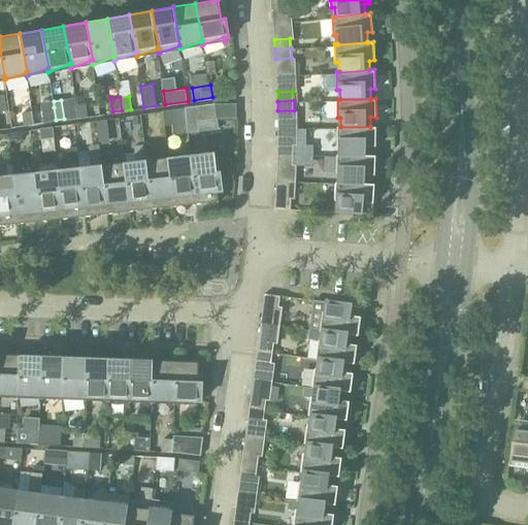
[(77,117),(87,116),(85,102),(75,103),(77,117)]
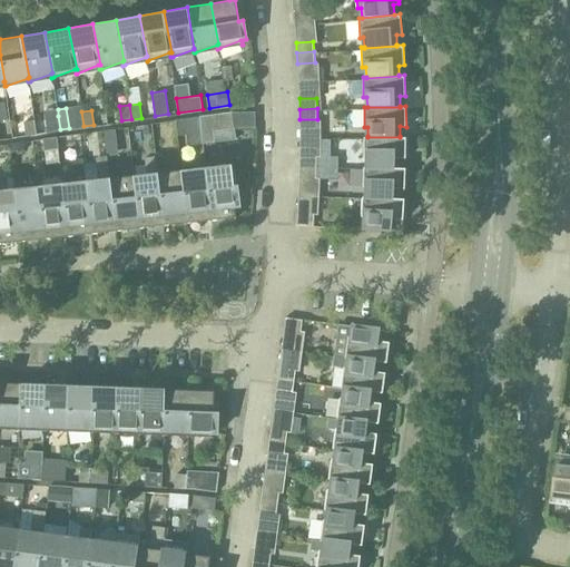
[(232,111),(200,115),(202,128),(203,142),(214,140),(213,129),(234,127),(232,111)]
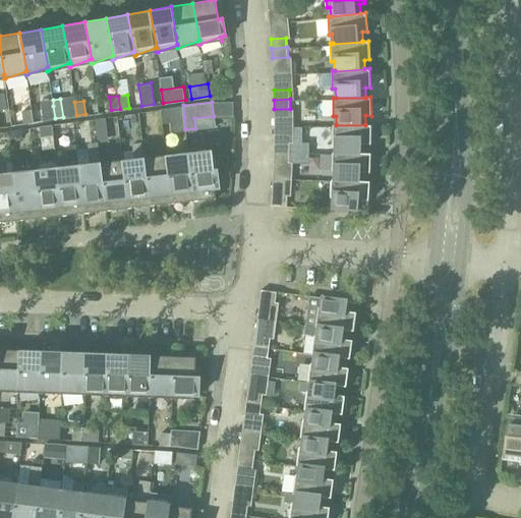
[(173,118),(183,117),(184,117),(183,105),(182,105),(172,107),(173,118)]
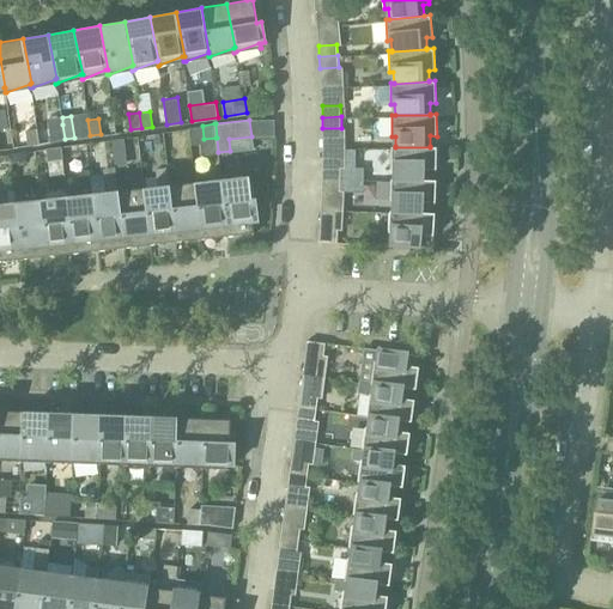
[(62,125),(48,127),(50,141),(65,139),(62,125)]
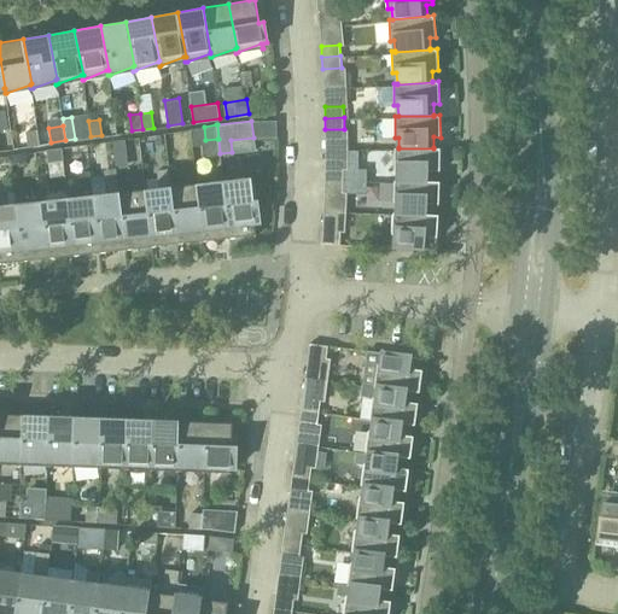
[(40,144),(38,128),(27,129),(28,145),(40,144)]
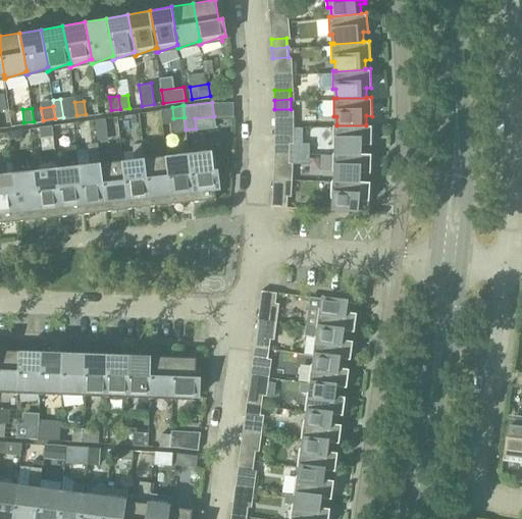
[(106,119),(96,120),(97,133),(107,132),(106,119)]
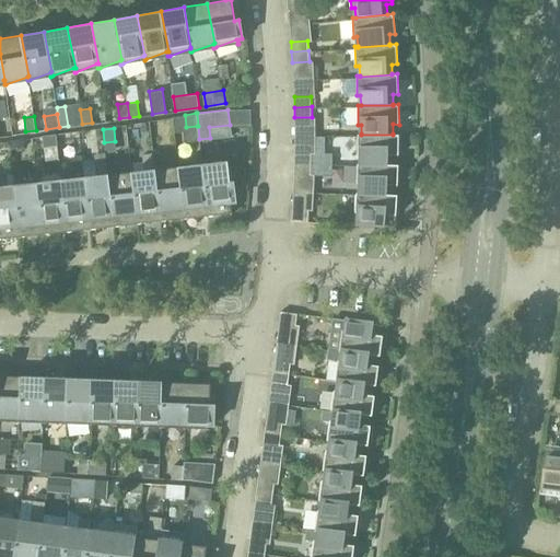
[(56,134),(43,136),(44,146),(57,143),(56,134)]
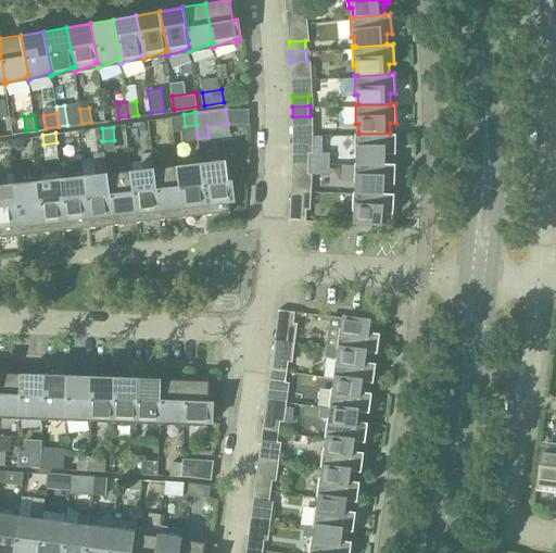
[(358,152),(358,162),(358,163),(390,164),(390,163),(390,153),(395,153),(396,133),(390,133),(390,134),(358,134),(358,133),(355,133),(355,152),(358,152)]
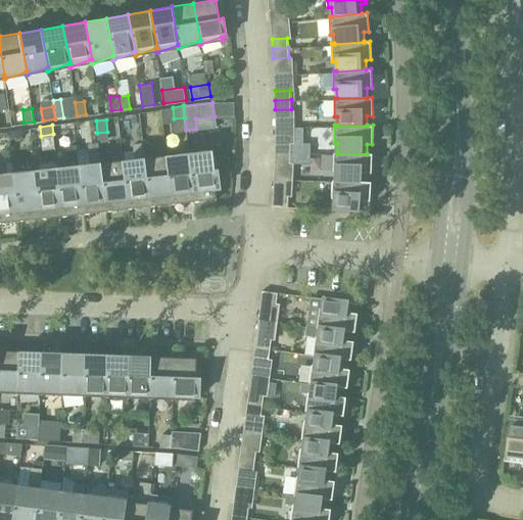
[(21,129),(9,131),(10,138),(22,136),(21,129)]
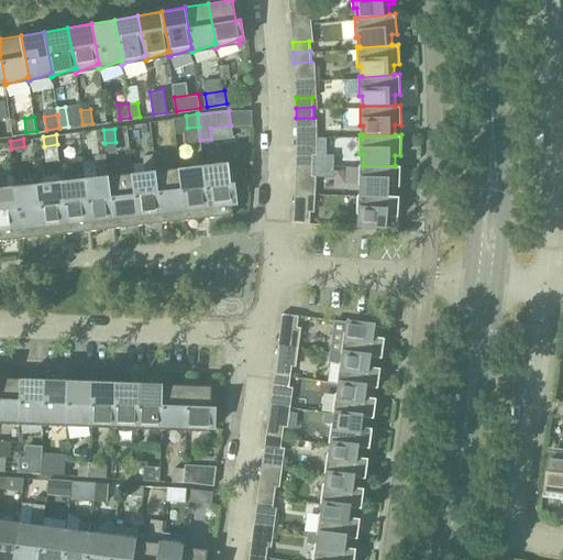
[(144,171),(132,173),(138,220),(136,220),(138,224),(139,224),(161,218),(162,218),(156,169),(154,153),(142,154),(144,171)]
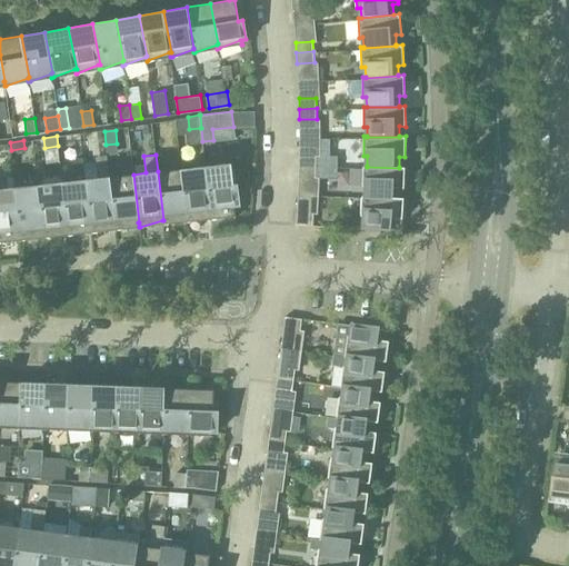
[(299,155),(299,165),(316,166),(317,155),(299,155)]
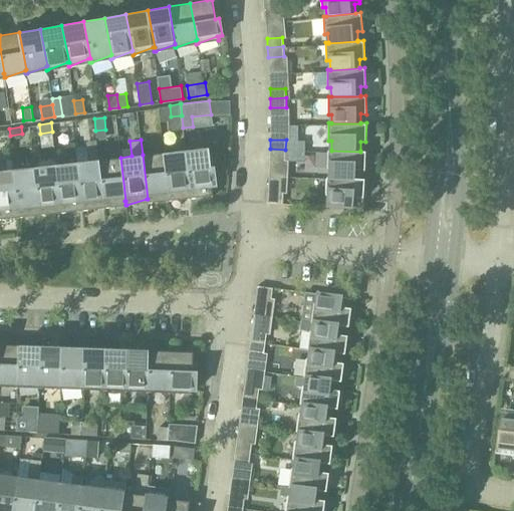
[(68,163),(56,165),(61,208),(60,208),(60,212),(61,212),(62,212),(81,206),(82,206),(77,162),(76,147),(75,142),(66,143),(68,163)]
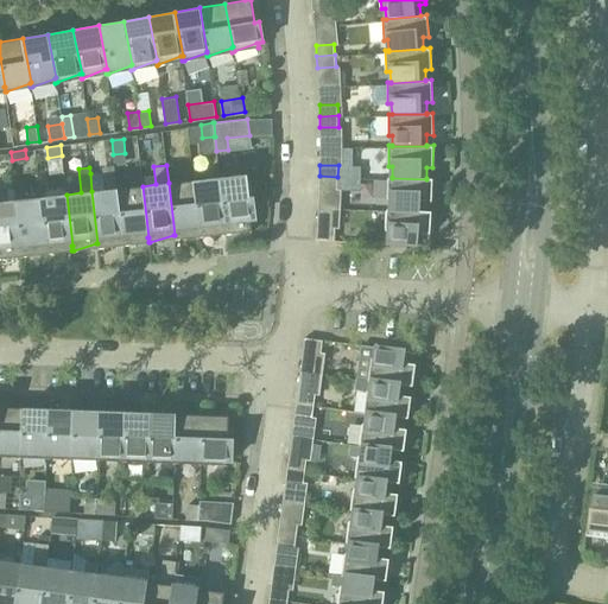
[(102,171),(90,173),(92,191),(97,243),(96,243),(97,248),(99,248),(100,248),(122,241),(124,240),(118,189),(105,190),(102,171)]
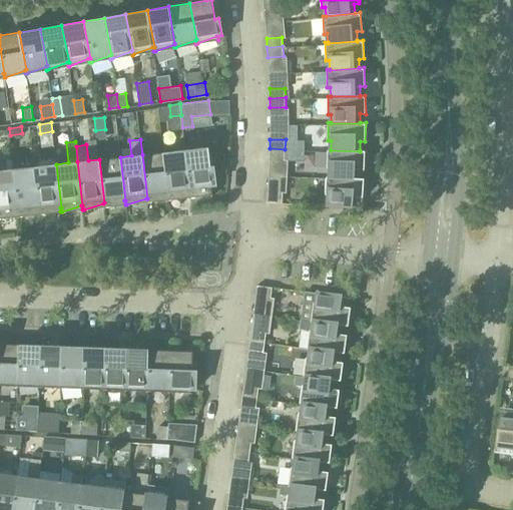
[(207,147),(185,149),(190,193),(189,193),(189,197),(191,197),(210,191),(211,194),(212,194),(211,184),(215,184),(213,167),(209,167),(207,147)]
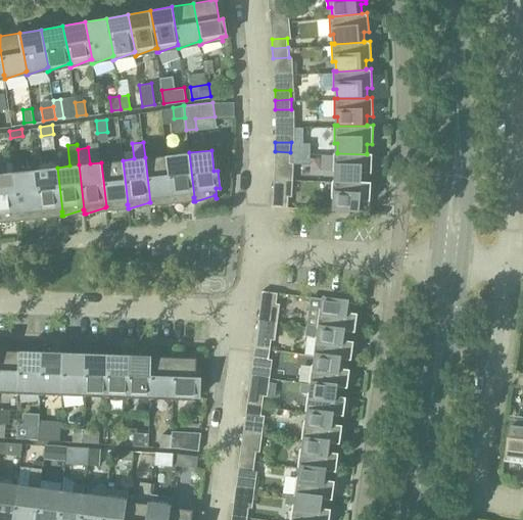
[(290,161),(290,152),(275,151),(275,161),(290,161)]
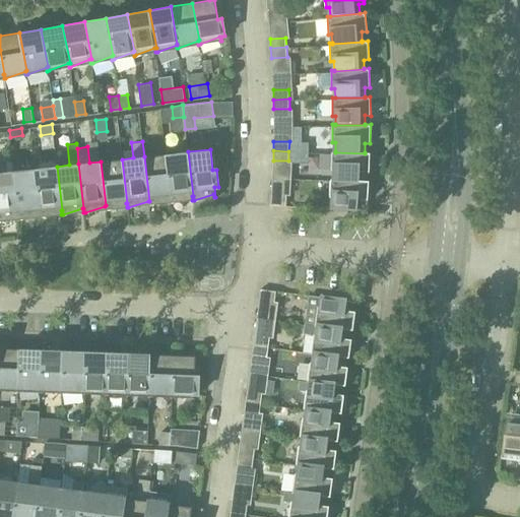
[(188,151),(166,154),(171,198),(170,198),(171,202),(172,202),(192,196),(193,196),(188,151)]
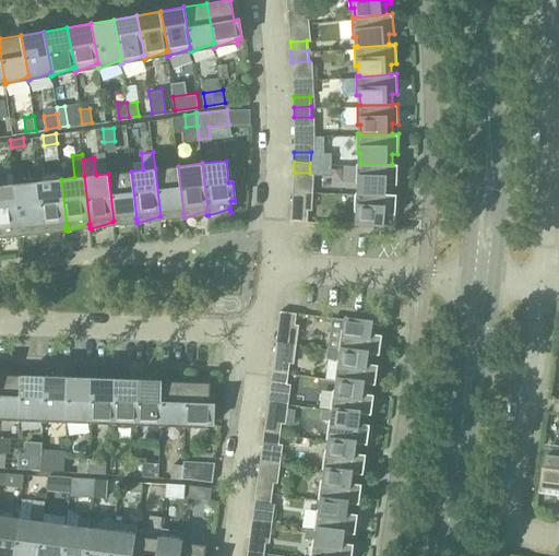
[(397,164),(392,164),(392,165),(360,164),(360,163),(357,163),(356,182),(359,182),(359,192),(359,193),(391,194),(391,193),(392,184),(397,185),(397,164)]
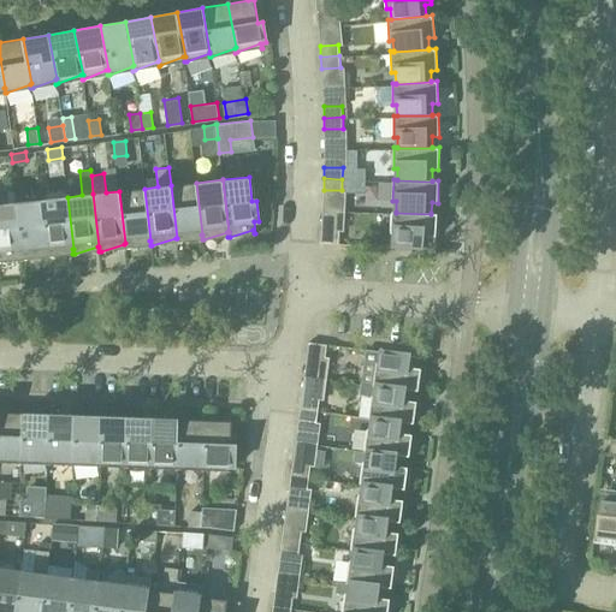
[(196,183),(171,185),(177,238),(176,238),(176,243),(178,242),(201,235),(202,235),(196,183)]
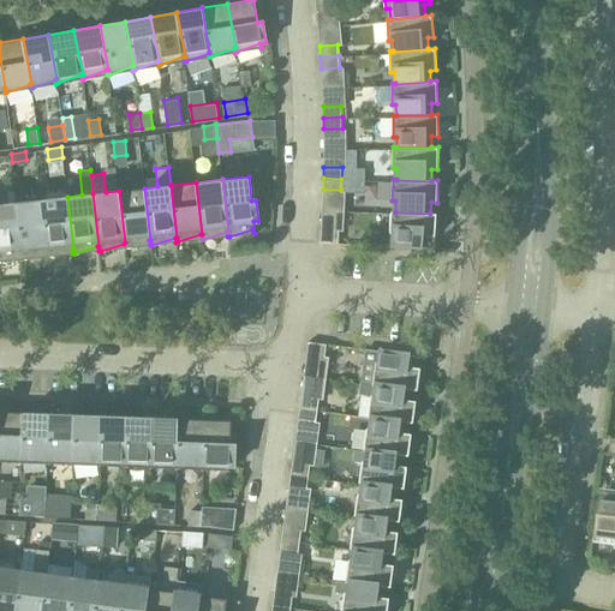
[(126,247),(149,240),(150,240),(144,189),(119,191),(125,243),(124,244),(124,247),(126,247)]
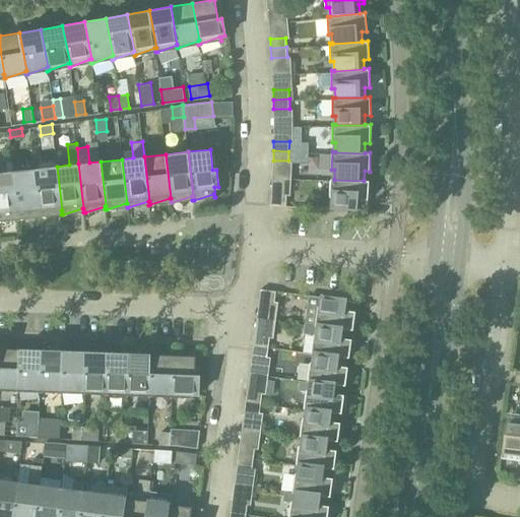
[(57,167),(35,169),(40,213),(39,213),(40,217),(42,216),(61,210),(62,210),(57,167)]
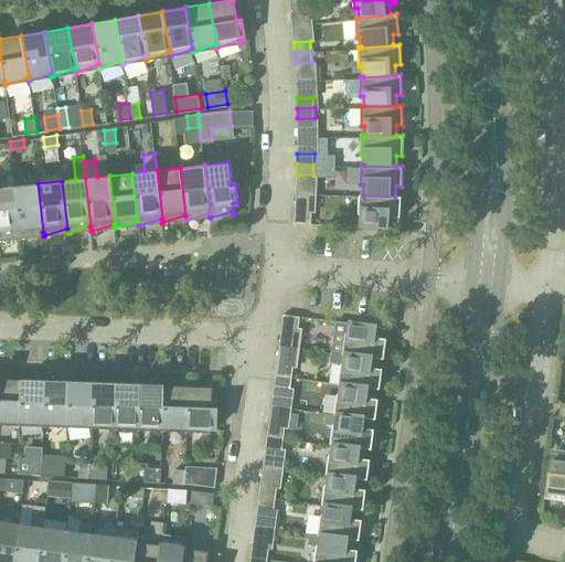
[(21,239),(42,232),(43,232),(38,183),(14,187),(20,234),(19,234),(19,239),(21,239)]
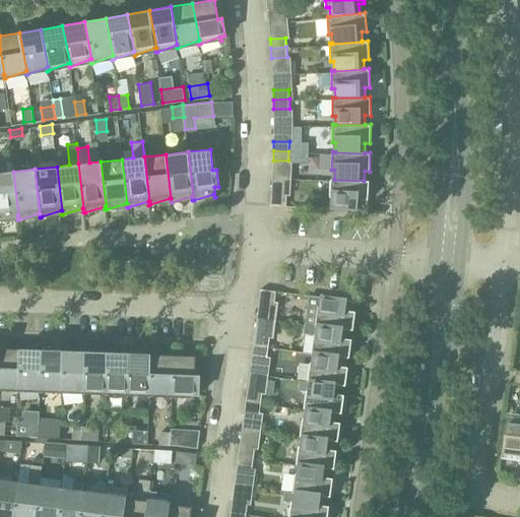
[(0,220),(17,215),(18,215),(13,172),(0,173),(0,220)]
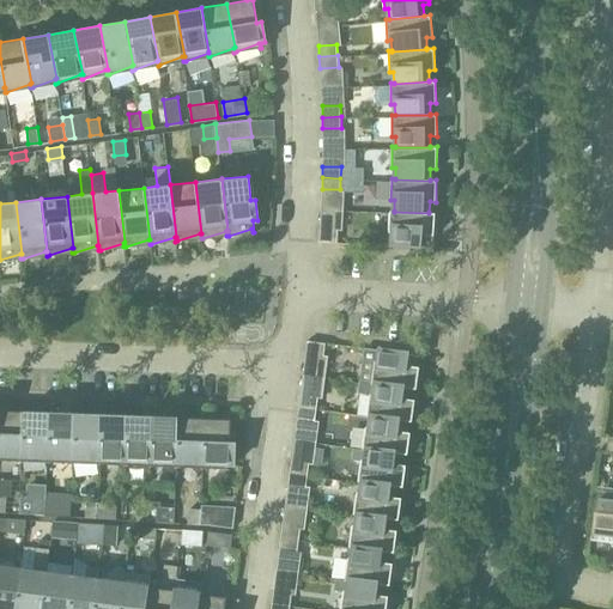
[(435,213),(429,212),(429,213),(394,212),(394,211),(390,211),(388,231),(393,232),(392,244),(432,248),(434,245),(426,245),(428,235),(434,235),(435,213)]
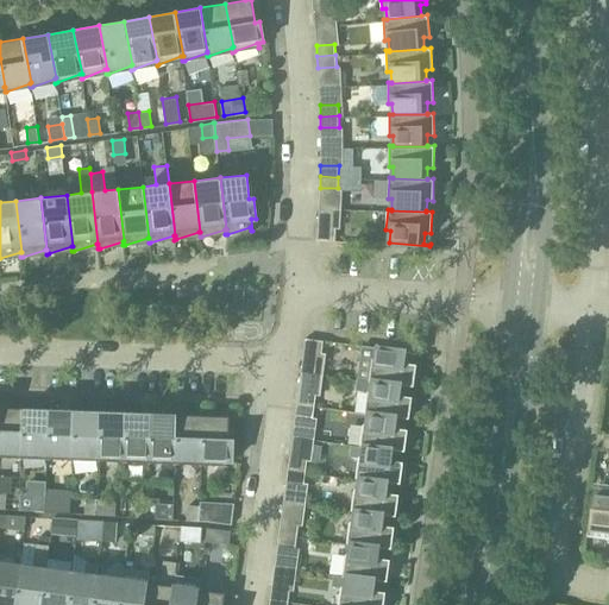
[(316,239),(336,239),(336,227),(318,226),(316,239)]
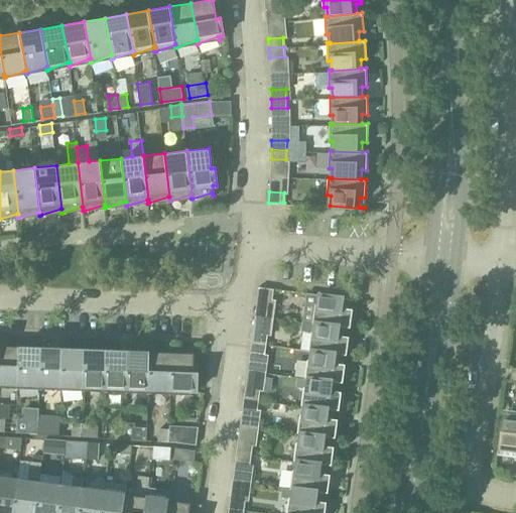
[(258,285),(257,296),(272,298),(274,287),(258,285)]
